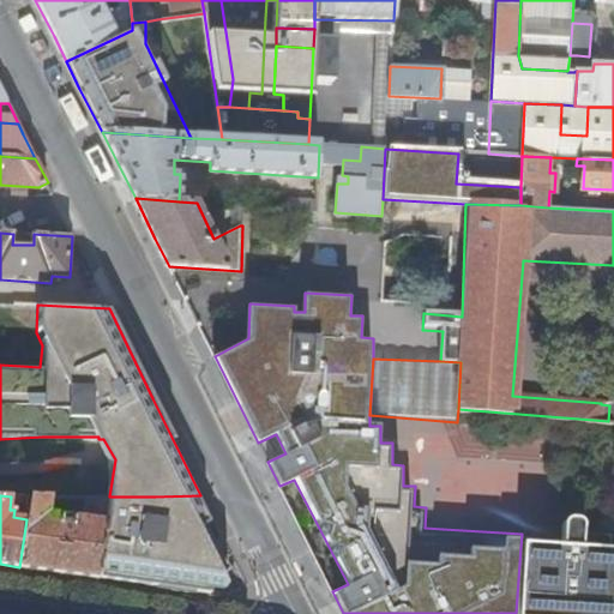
[(155,497),(109,497),(98,578),(167,589),(184,591),(210,595),(211,588),(222,589),(226,584),(221,575),(229,571),(221,561),(217,557),(212,554),(206,552),(202,549),(196,549),(197,530),(214,522),(200,495),(155,497)]
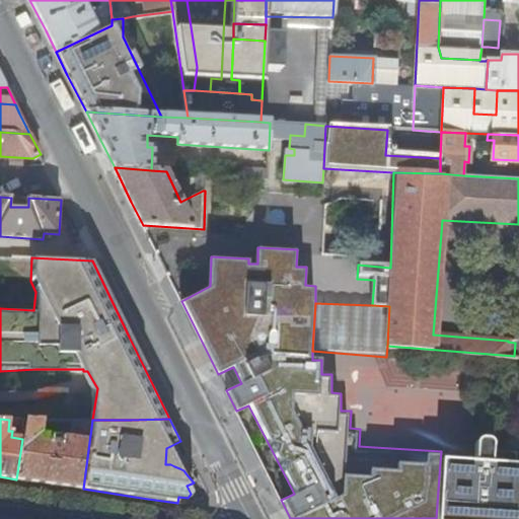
[(83,489),(92,420),(63,420),(62,427),(72,428),(71,437),(61,436),(60,443),(55,442),(56,436),(52,436),(52,435),(42,433),(44,420),(25,420),(22,439),(16,479),(83,489)]
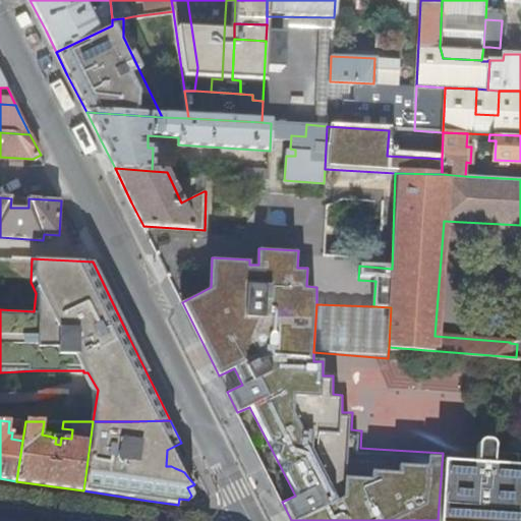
[(442,464),(438,520),(520,520),(520,450),(511,450),(499,450),(499,442),(498,439),(494,436),(488,435),(485,437),(483,440),(481,442),(480,466),(442,464)]
